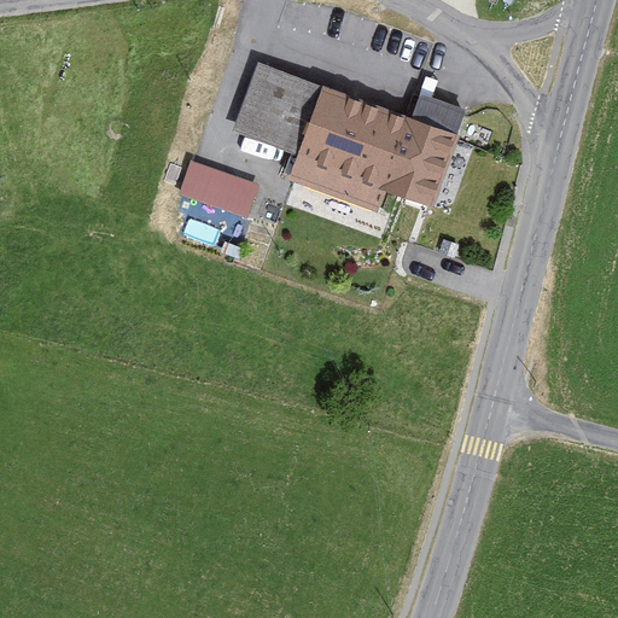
[(297,155),(322,86),(257,63),(233,132),(297,155)]
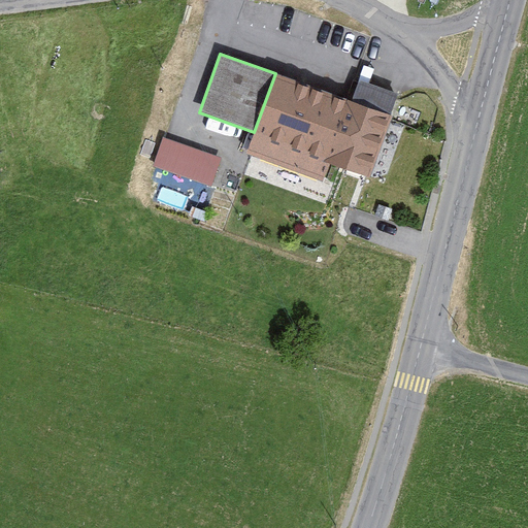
[(352,101),(275,73),(254,132),(246,153),(324,180),(330,163),(347,169),(369,107),(352,101)]
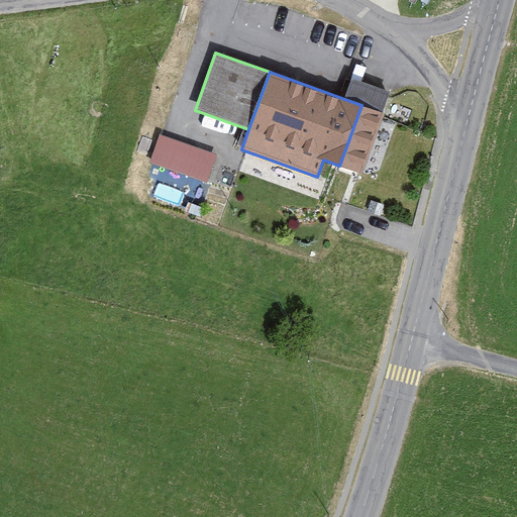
[(351,79),(344,99),(362,105),(382,112),(389,92),(351,79)]
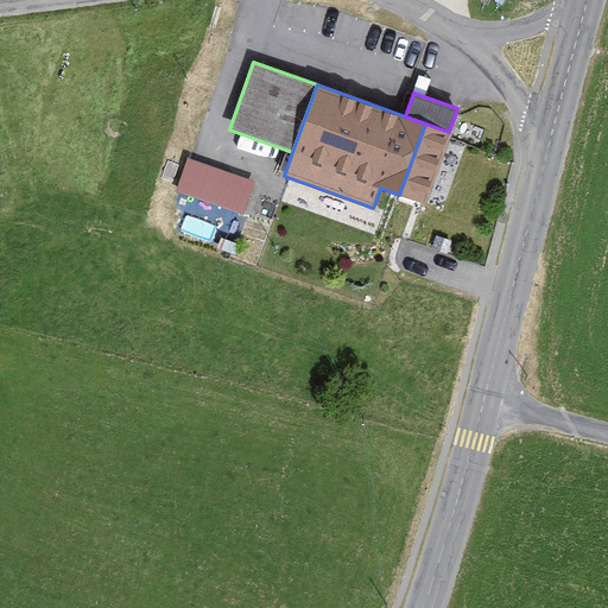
[(449,132),(425,124),(399,195),(428,204),(453,133),(449,132)]
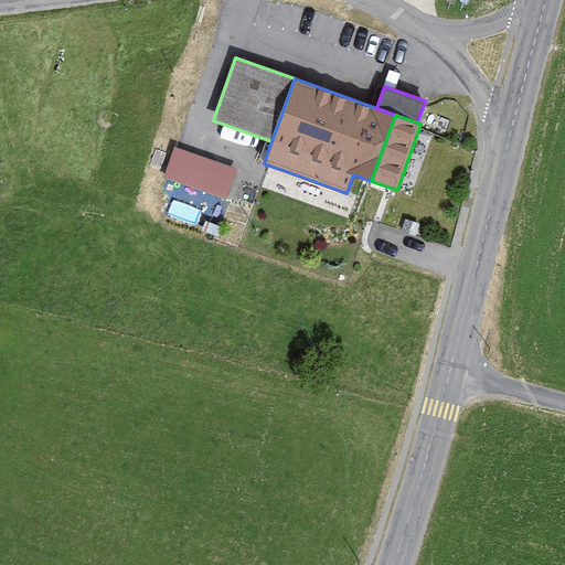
[(232,192),(238,160),(173,146),(167,179),(232,192)]
